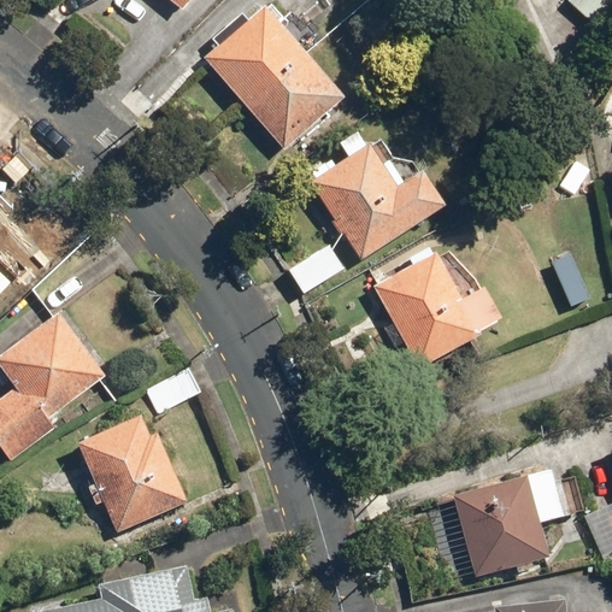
[(168,0),(182,12),(192,0),(168,0)]
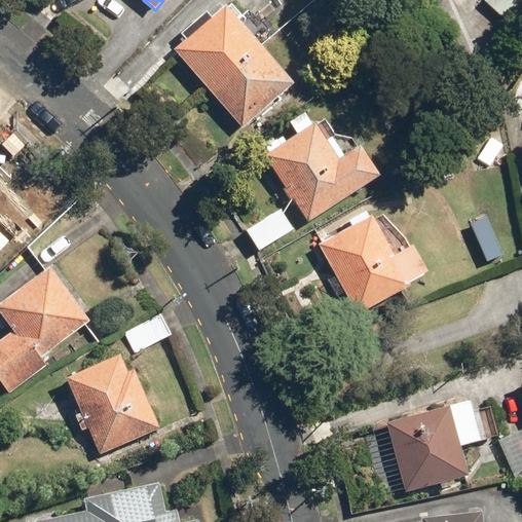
[(293,80),(226,4),(172,50),(238,127),(293,80)]
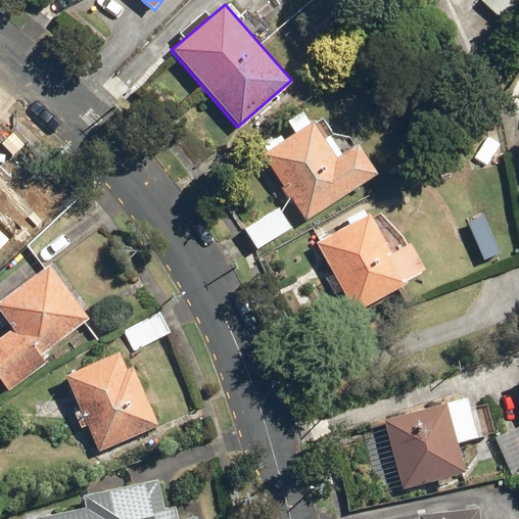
[(288,119),(294,130),(263,149),(304,221),(379,178),(360,144),(341,154),(319,115),(309,122),(301,111),(288,119)]
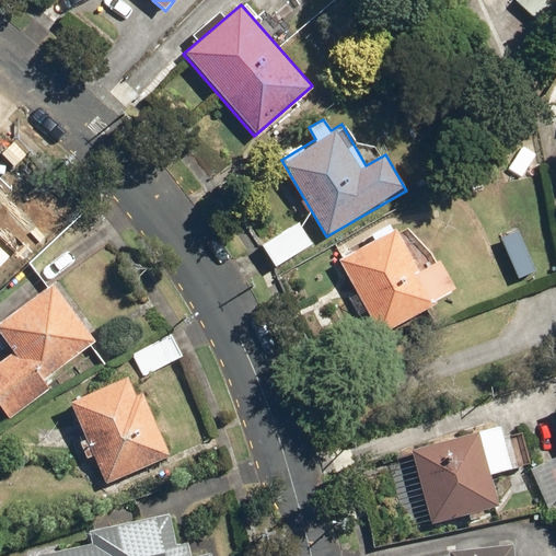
[(460,293),(436,245),(426,250),(415,228),(401,235),(395,224),(337,254),(378,335),(460,293)]
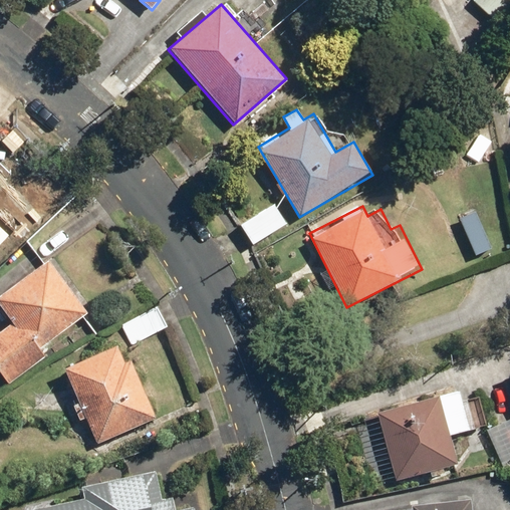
[(273,208),(241,228),(251,245),(284,225),(273,208)]
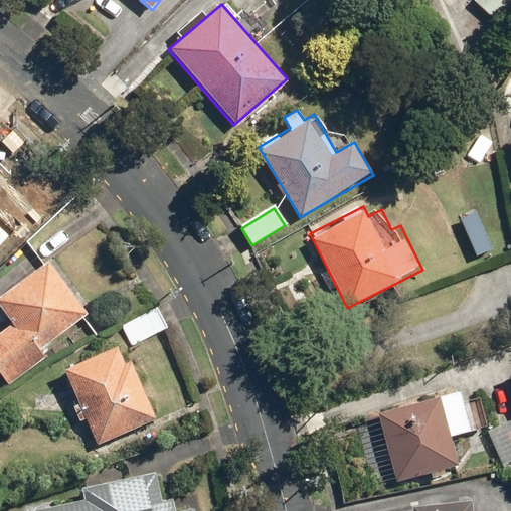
[(472,212),(455,219),(474,260),(490,251),(472,212)]
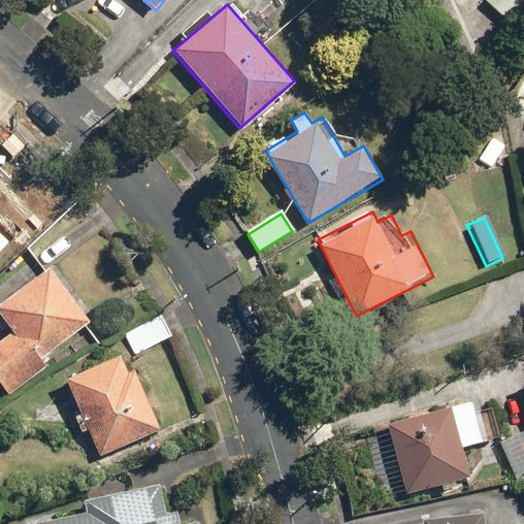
[(0,314),(12,331),(0,340),(0,387),(7,397),(45,368),(39,360),(91,321),(50,267),(0,304),(0,314)]
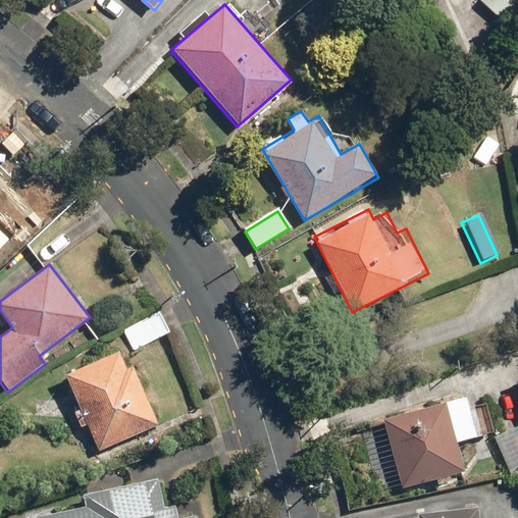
[(126,369),(117,351),(63,375),(98,451),(158,423),(133,366),(126,369)]
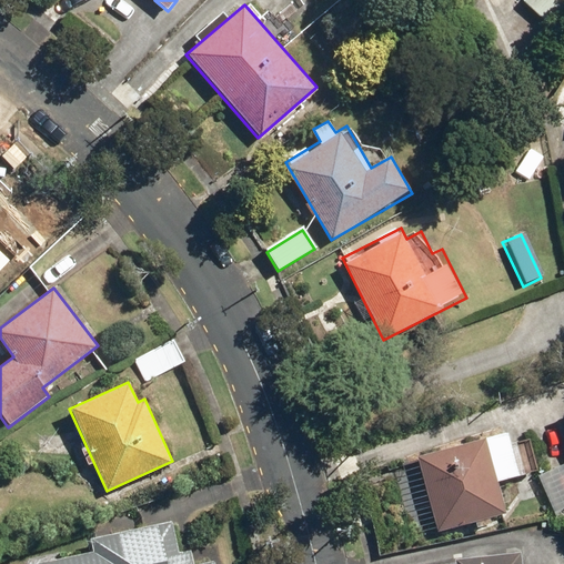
[(437,535),(507,516),(499,484),(521,477),(507,430),(416,455),(437,535)]
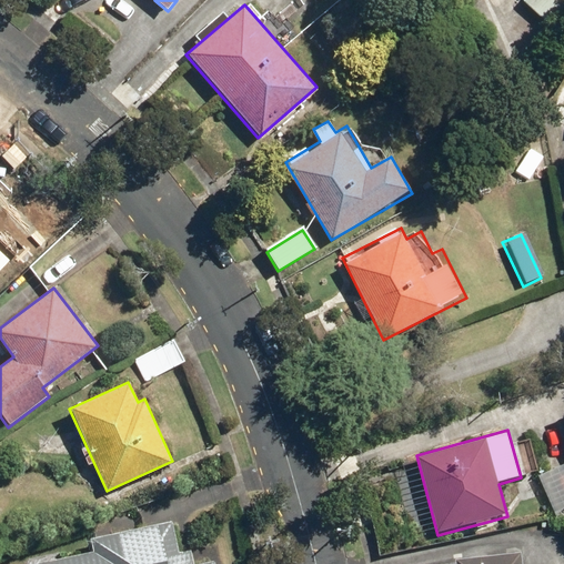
[(563,463),(534,476),(551,519),(563,513),(563,463)]
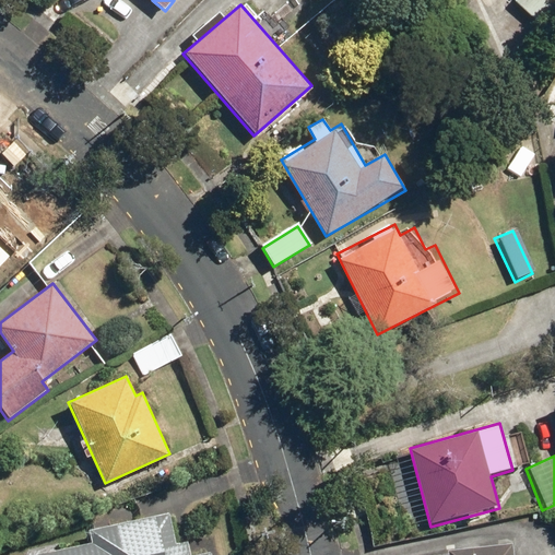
[(211,554),(211,552),(201,554),(191,554),(188,542),(178,544),(175,530),(172,512),(85,529),(89,546),(48,554),(211,554)]
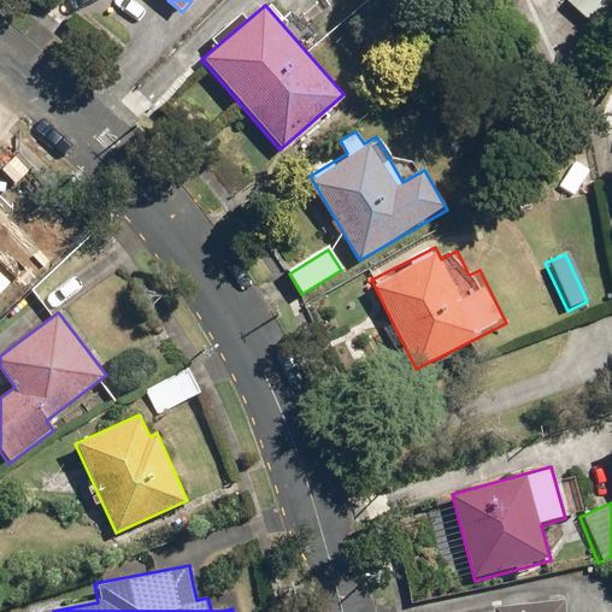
[(583,611),(581,596),(492,606),(492,611),(583,611)]
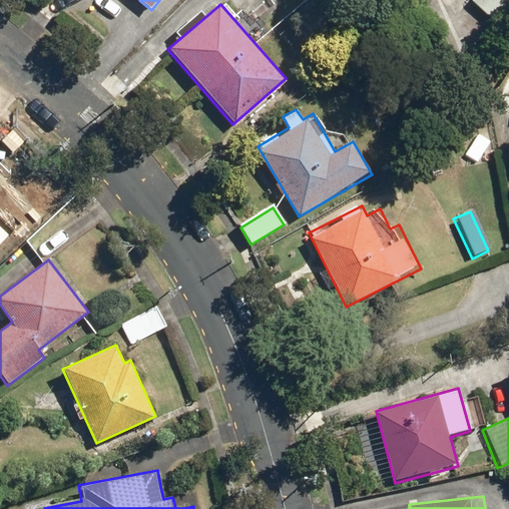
All buildings are outlined.
